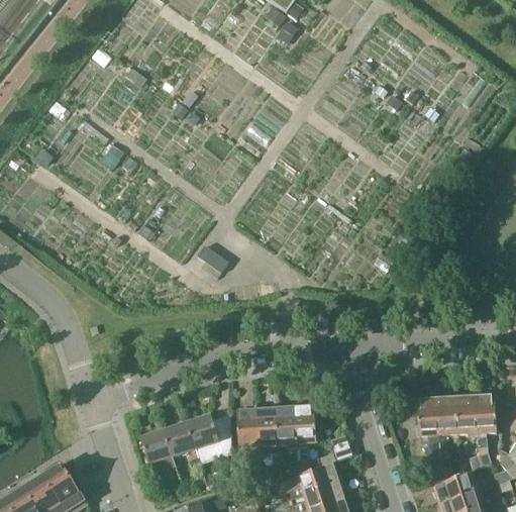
[(270,0),(286,11),(293,0),(270,0)]
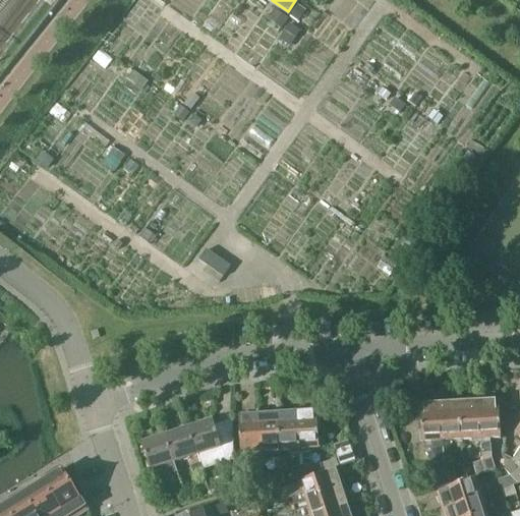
[(206,245),(198,256),(206,262),(203,267),(219,279),(230,263),(206,245)]
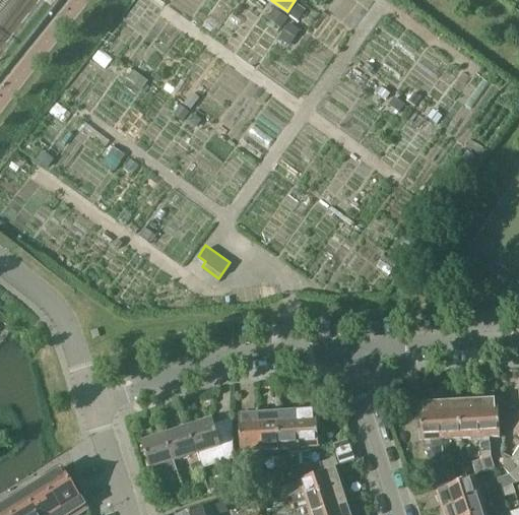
[(496,395),(477,396),(479,437),(480,449),(491,448),(490,434),(501,434),(499,397),(496,397),(496,395)]
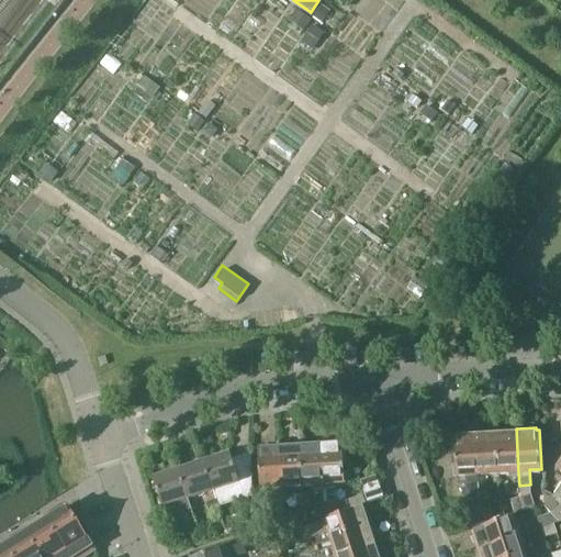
[(512,472),(518,472),(516,429),(497,430),(500,471),(512,470),(512,472)]
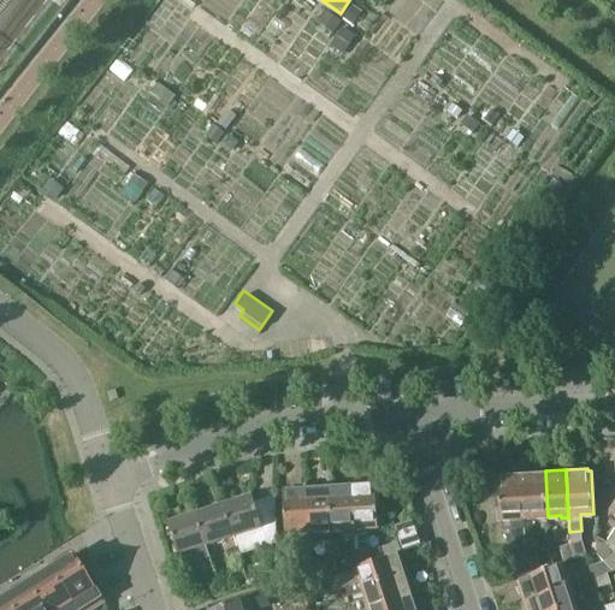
[(520,472),(522,520),(524,520),(536,519),(536,516),(548,516),(545,471),(520,472)]
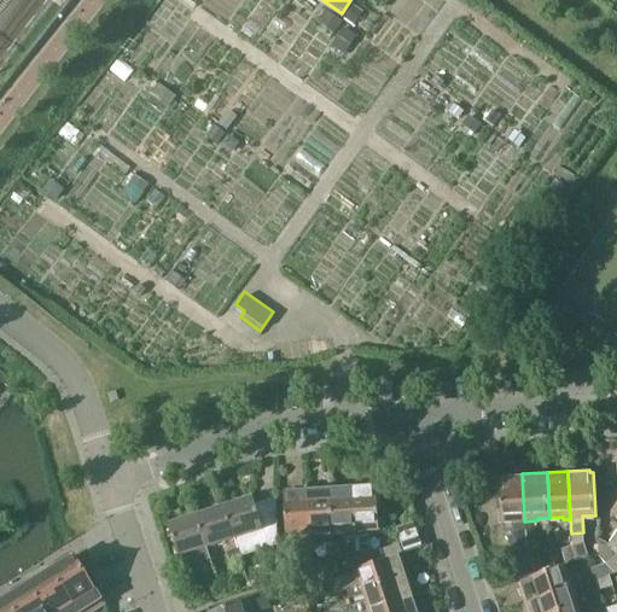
[(492,583),(533,570),(528,554),(525,522),(524,522),(522,473),(504,474),(504,477),(500,477),(500,479),(499,479),(499,490),(501,490),(502,508),(500,508),(501,518),(504,518),(504,520),(510,520),(511,531),(505,532),(510,547),(513,559),(493,566),(488,570),(492,583)]
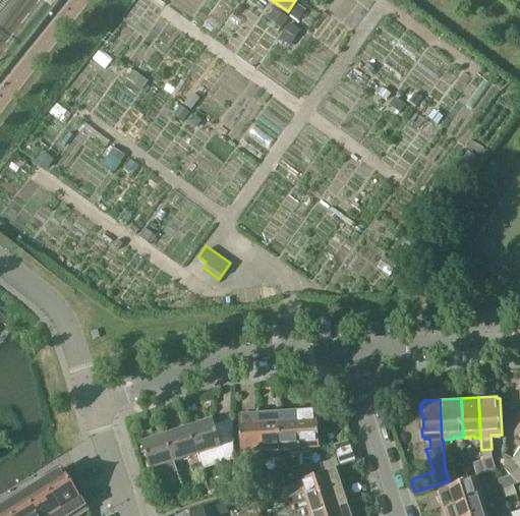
[(296,407),(298,449),(299,461),(303,473),(313,470),(310,463),(309,445),(319,445),(319,442),(321,442),(320,434),(318,434),(316,419),(320,419),(319,410),(316,411),(316,408),(313,408),(313,406),(296,407)]
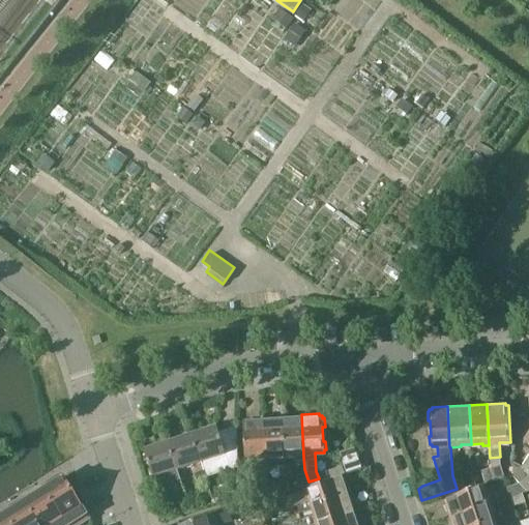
[(295,458),(303,457),(301,414),(283,415),(285,455),(294,454),(295,458)]
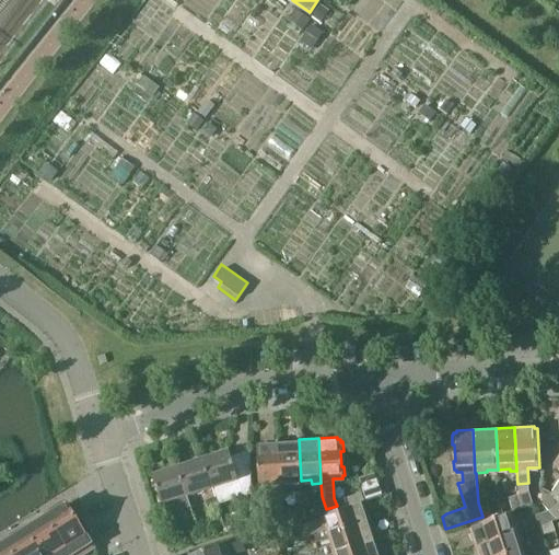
[(290,481),(301,481),(299,439),(277,440),(279,484),(290,484),(290,481)]
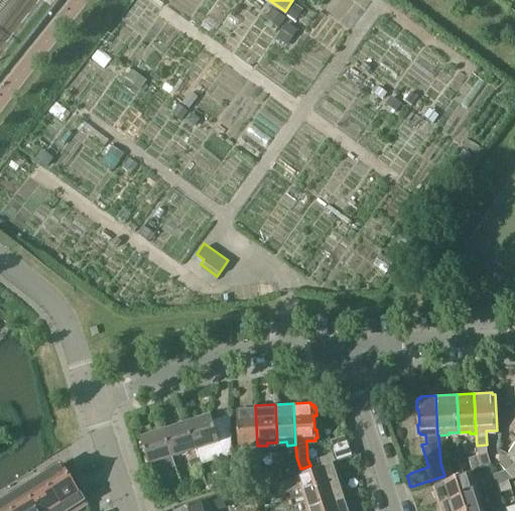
[(251,446),(257,445),(255,405),(239,406),(239,408),(237,408),(239,444),(250,443),(251,446)]
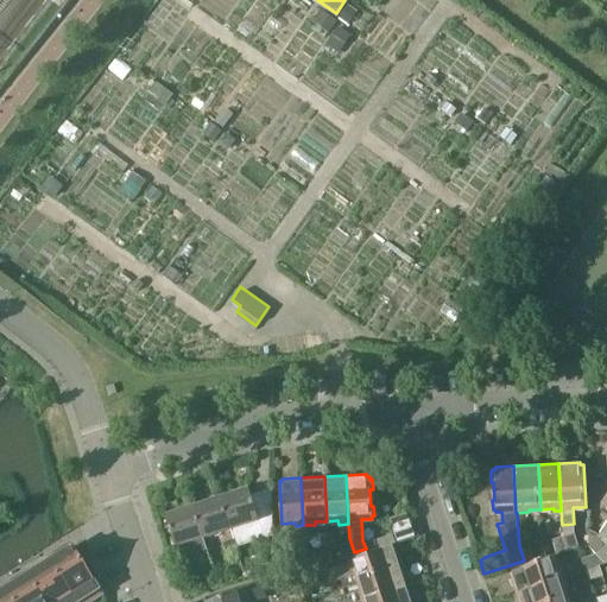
[(247,487),(220,496),(229,527),(247,521),(258,518),(254,508),(247,487)]
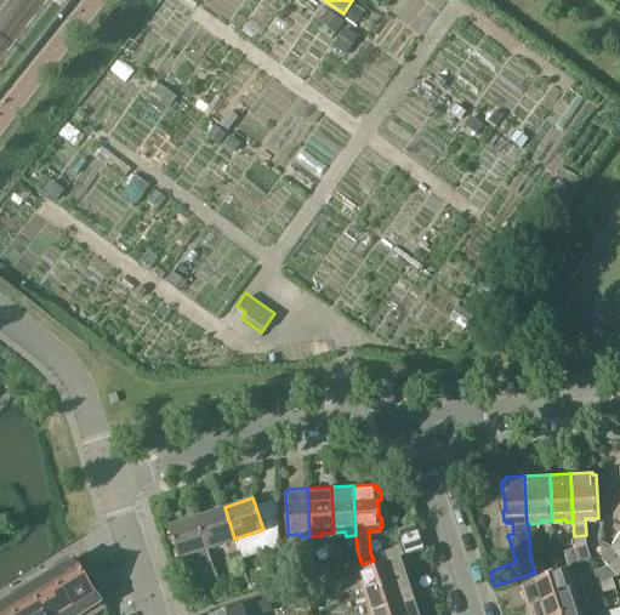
[(607,562),(610,565),(619,554),(619,552),(619,551),(619,502),(615,511),(618,512),(616,514),(619,517),(619,528),(610,544),(601,537),(601,554),(607,562)]
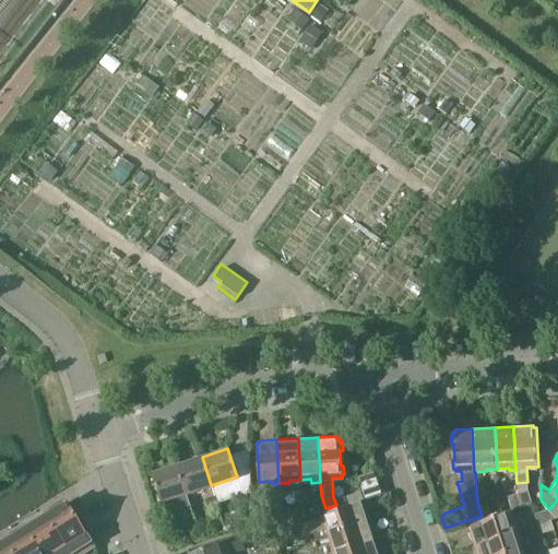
[(211,485),(202,457),(177,464),(186,493),(202,487),(211,485)]
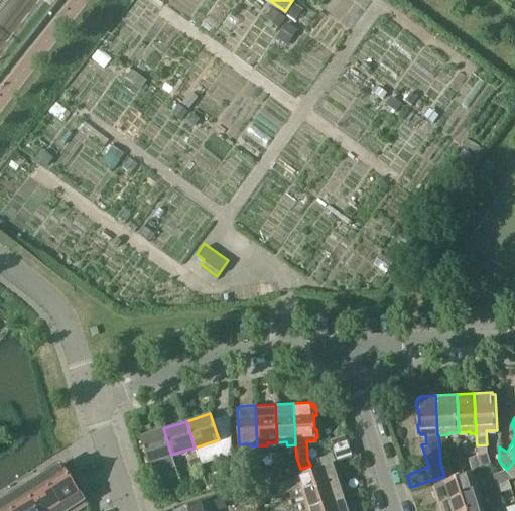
[(171,455),(163,428),(140,436),(147,462),(171,455)]
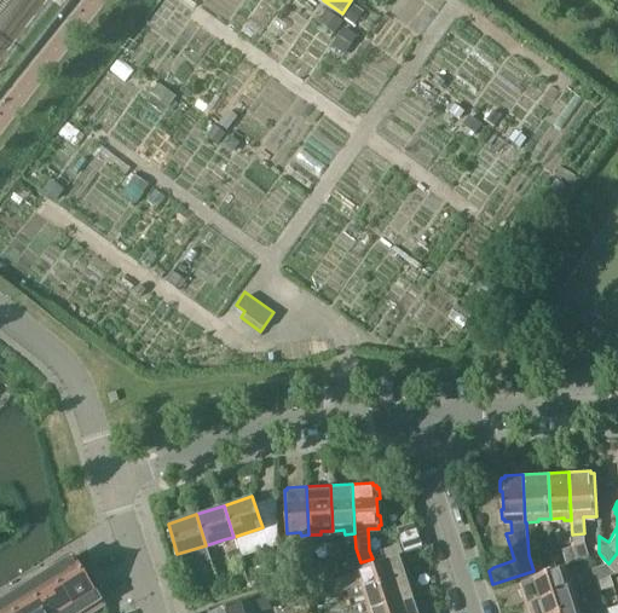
[(263,527),(252,531),(255,542),(264,538),(266,544),(275,541),(275,516),(259,518),(263,527)]
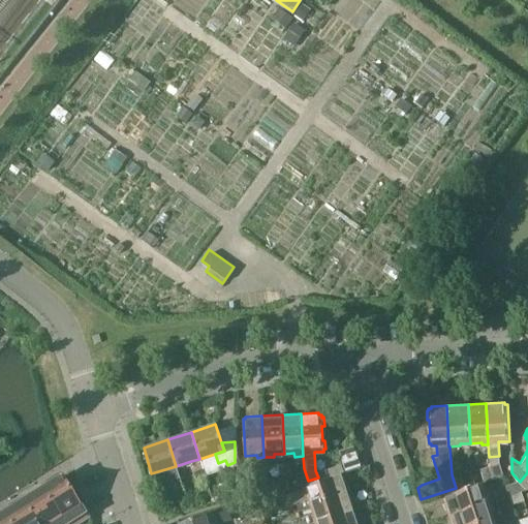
[(338,449),(344,469),(360,464),(353,444),(338,449)]
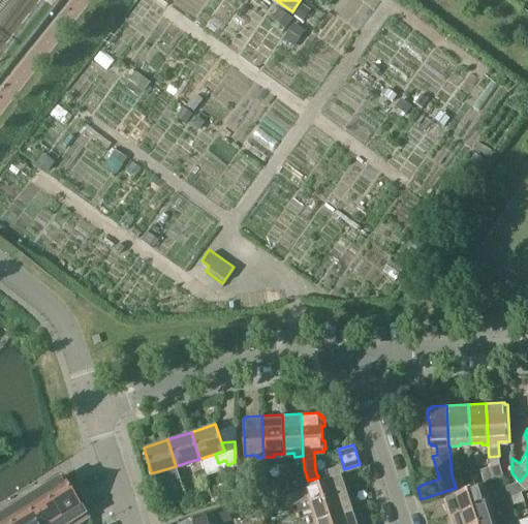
[(498,460),(491,463),(495,475),(502,472),(498,460)]
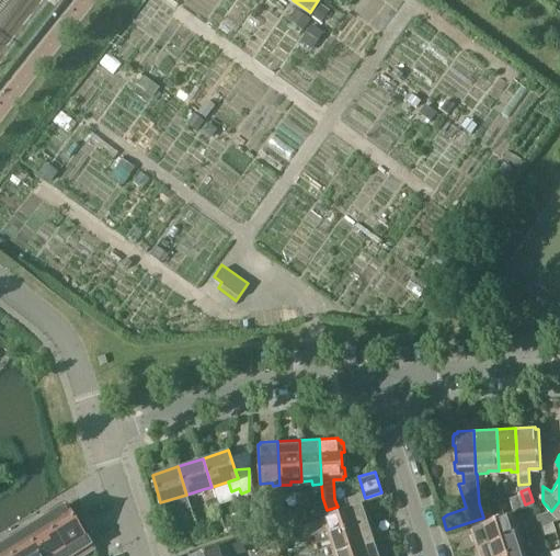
[(513,509),(525,505),(521,491),(509,495),(513,509)]
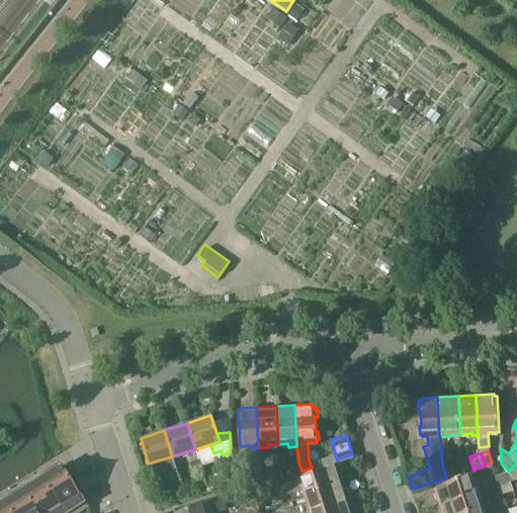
[(194,474),(203,471),(198,456),(189,459),(194,474)]
